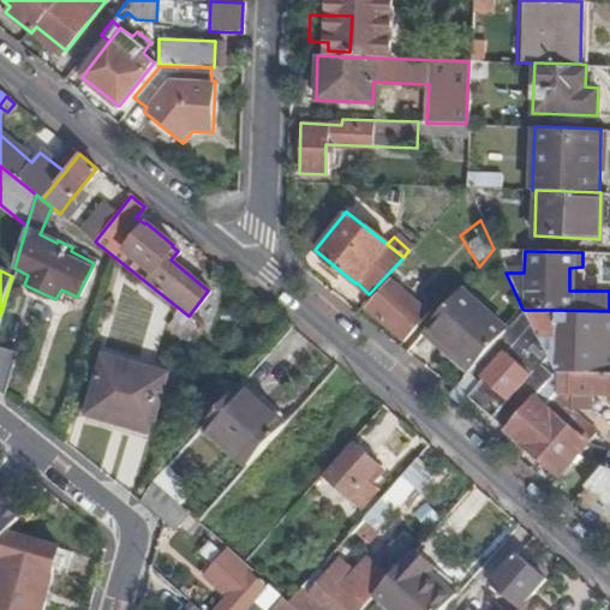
[(400,341),(425,314),(388,280),(362,308),(400,341)]
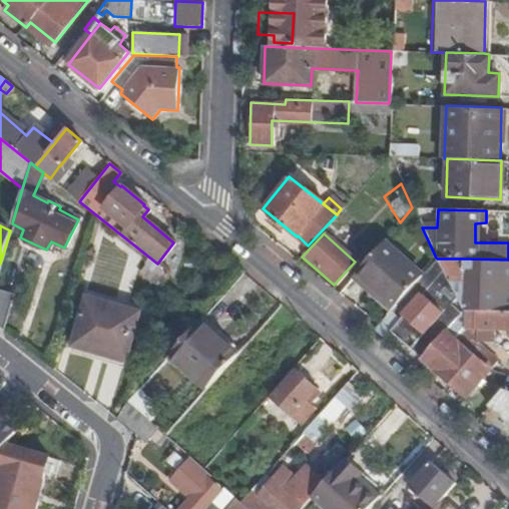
[(383,241),(357,271),(379,292),(376,295),(390,308),(420,275),(383,241)]
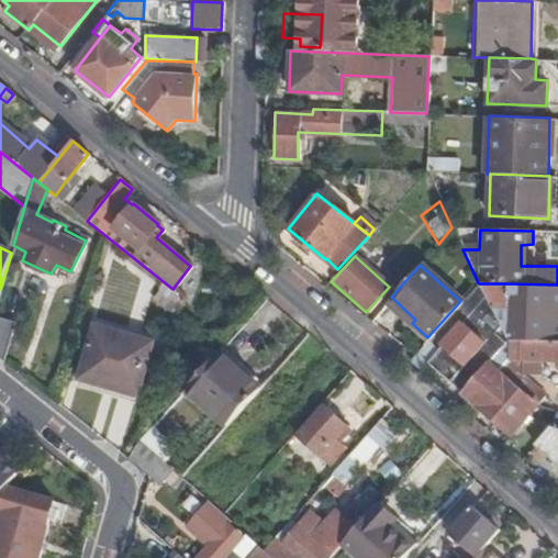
[(427,337),(406,360),(419,370),(426,363),(459,391),(460,390),(486,361),(506,339),(479,283),(478,282),(460,301),(427,337)]
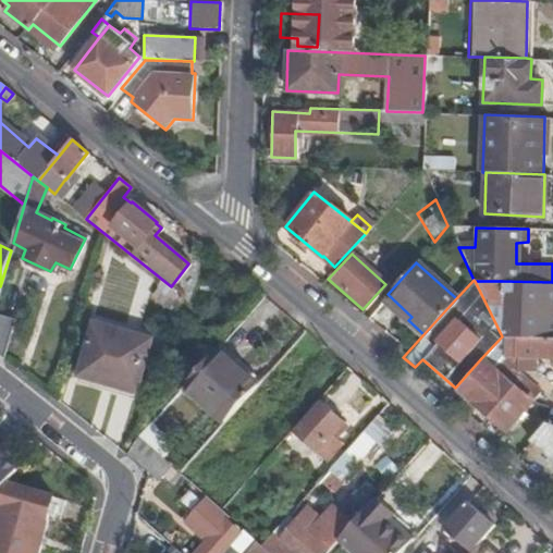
[(552,282),(502,281),(500,330),(508,330),(507,336),(552,338),(552,282)]
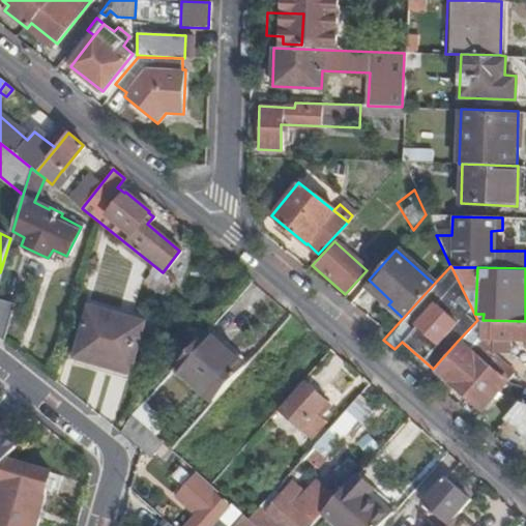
[(0,335),(9,303),(0,300),(0,335)]
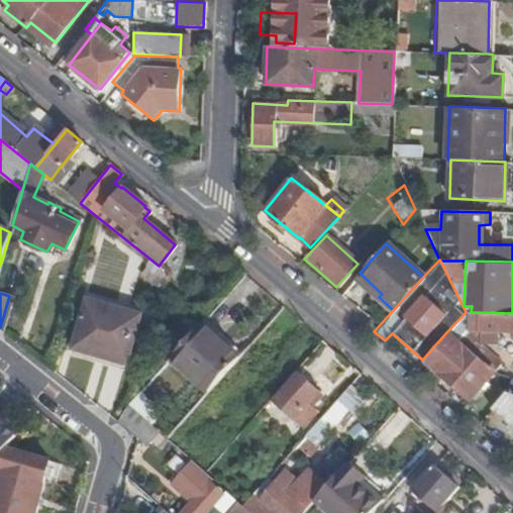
[(137,315),(84,300),(71,348),(124,364),(137,315)]
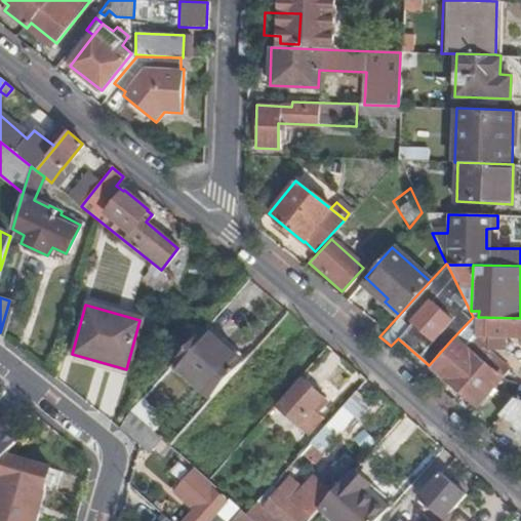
[(520,337),(520,318),(478,317),(476,317),(476,335),(477,335),(486,335),(486,344),(490,350),(505,350),(505,337),(520,337)]
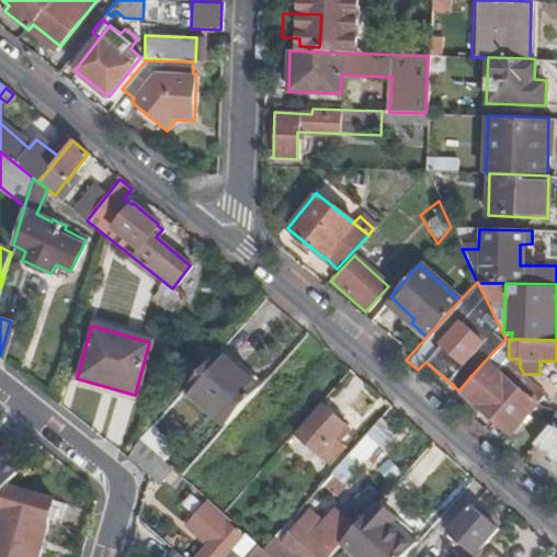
[(230,420),(264,382),(222,345),(189,383),(230,420)]
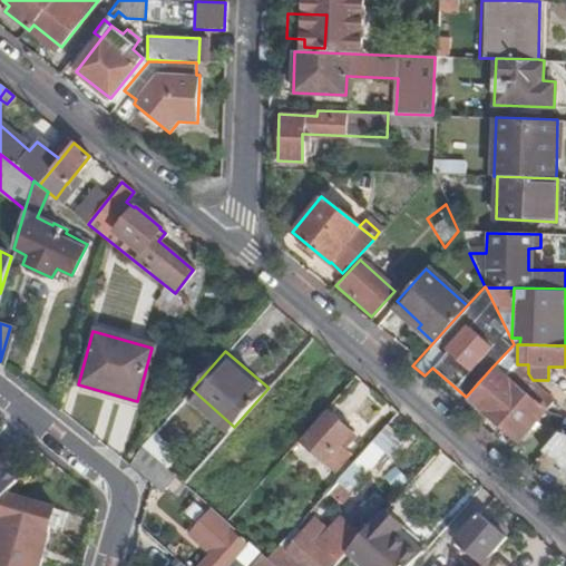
[(505,378),(543,411),(550,402),(529,384),(533,380),(528,373),(528,364),(518,364),(513,369),(505,378)]
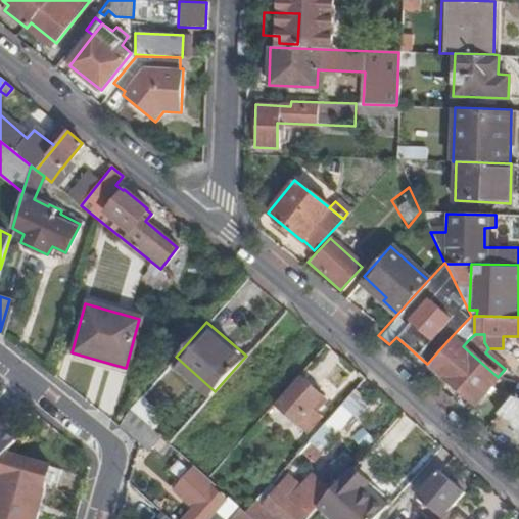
[(452,336),(428,363),(474,405),(498,377),(463,346),(452,336)]
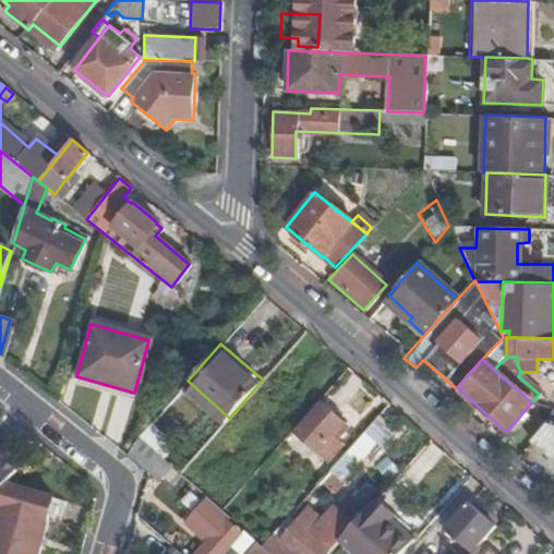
[(76,376),(74,382),(133,399),(134,393),(76,376)]
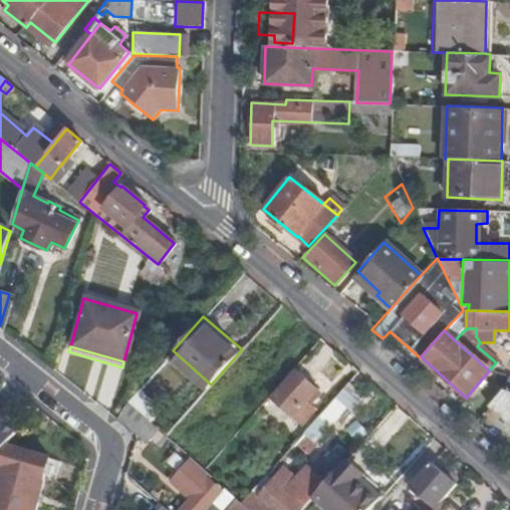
[(317,389),(296,370),(273,398),(301,423),(315,408),(307,400),(317,389)]
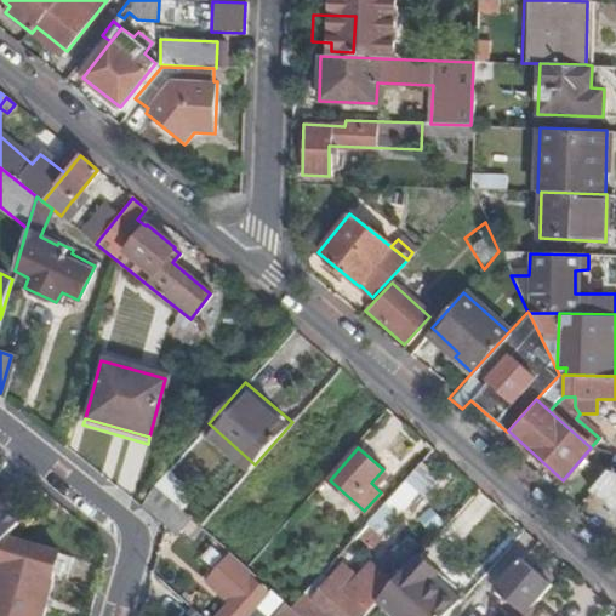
[(154,485),(176,505),(190,488),(169,468),(154,485)]
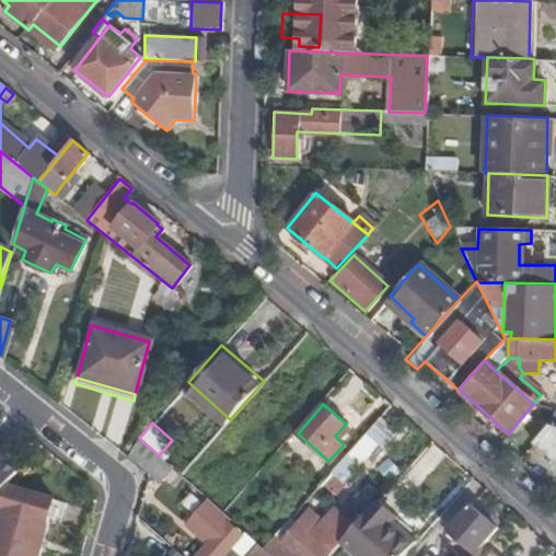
[(533,444),(555,464),(555,428),(549,426),(533,444)]
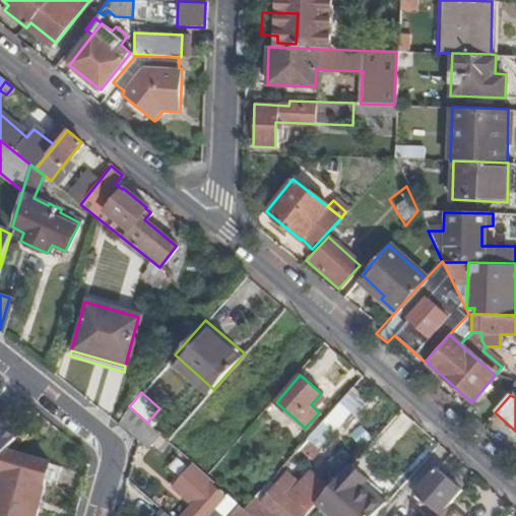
[(331,407),(313,429),(325,440),(343,418),(331,407)]
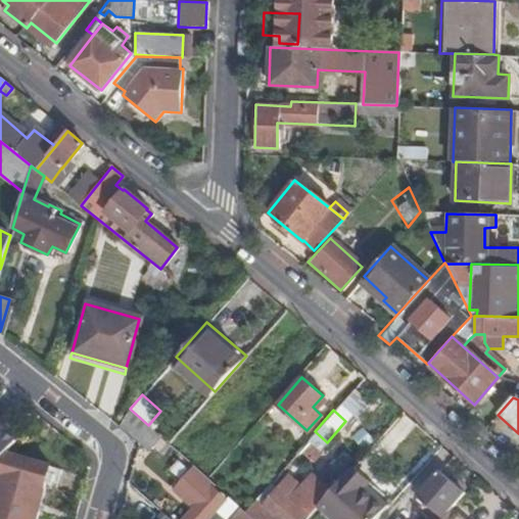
[(396,412),(384,432),(397,439),(410,419),(396,412)]
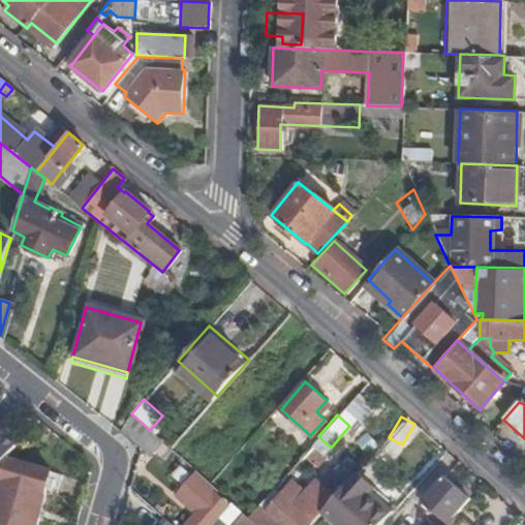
[(0,461),(14,444),(2,433),(0,435),(0,461)]
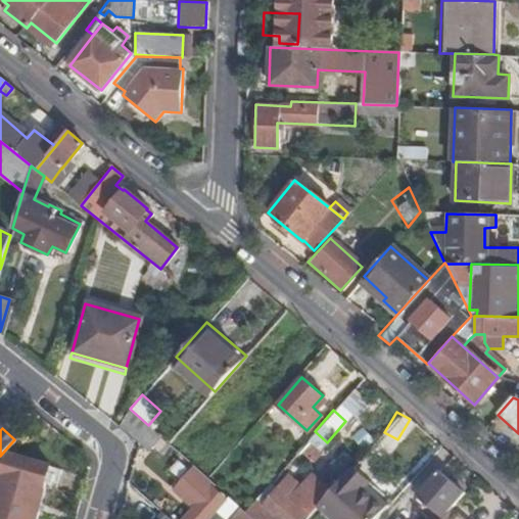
[(0,516),(9,518),(33,518),(42,487),(49,467),(6,453),(0,472),(0,516)]
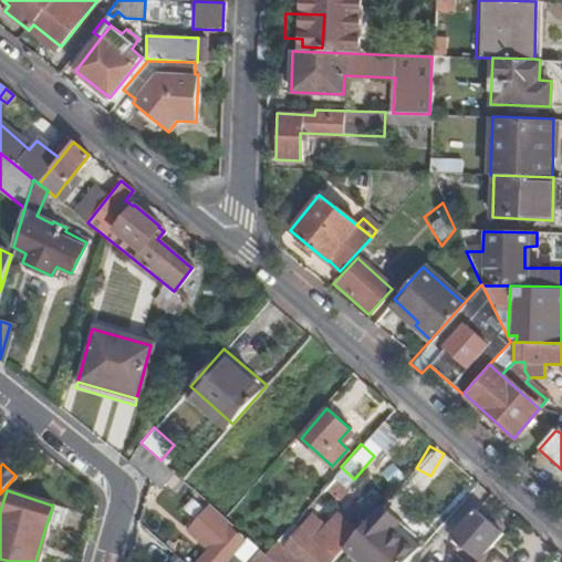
[(395,523),(378,508),(377,508),(357,531),(344,545),(363,561),(405,561),(416,550),(392,528),(395,523)]
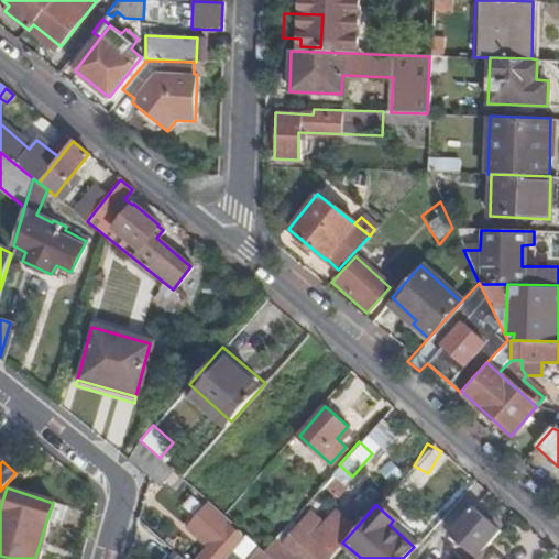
[(478,558),(481,556),(479,554),(500,529),(473,505),(451,529),(459,537),(451,545),(466,558),(464,558),(478,558)]
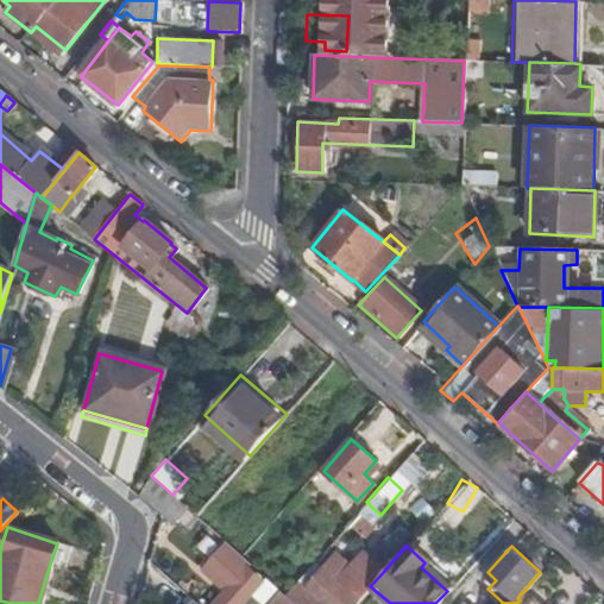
[(370,586),(384,571),(364,553),(339,582),(322,567),(306,585),(326,603),(346,603),(354,596),(358,599),(370,586)]
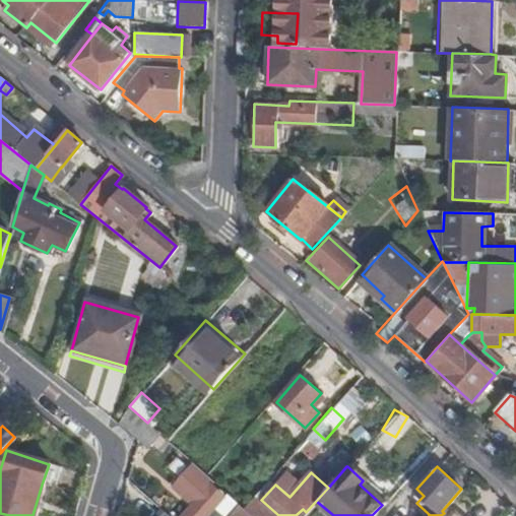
[(228,515),(230,515),(239,504),(228,493),(224,496),(211,484),(201,495),(196,492),(187,500),(192,504),(182,515),(228,515)]
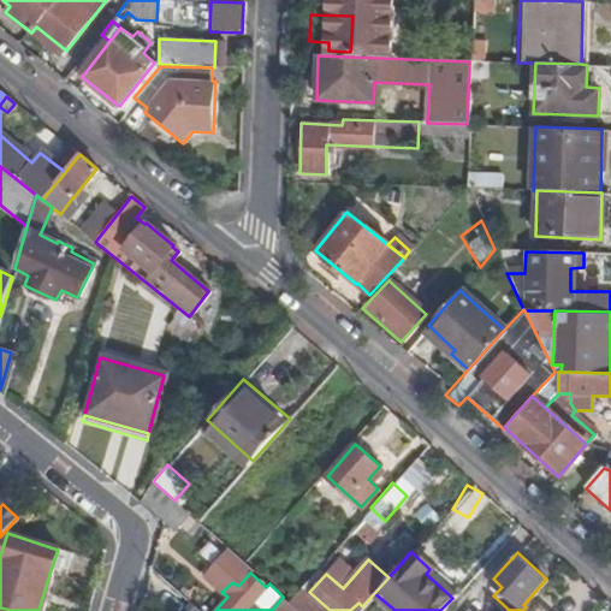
[(298,610),(289,601),(283,597),(272,610),(273,610),(298,610)]
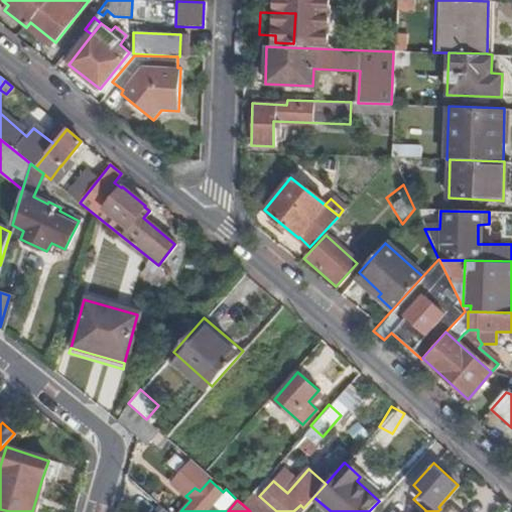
[(440,509),(437,511),(458,511),(446,502),(440,509)]
